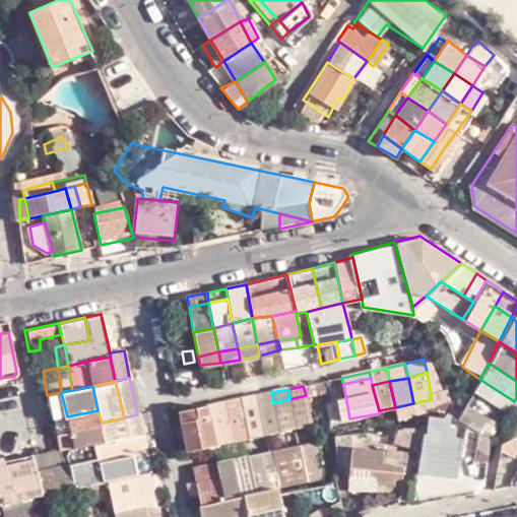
[(47,395),(53,421),(67,416),(61,392),(47,395)]
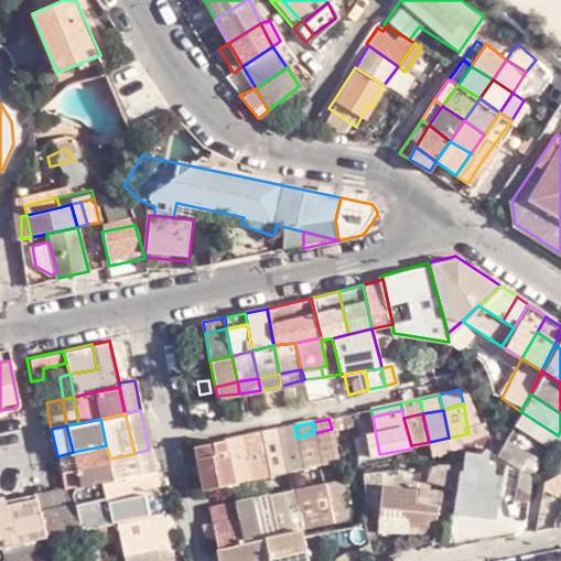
[(294,425),(277,430),(280,440),(297,438),(294,425)]
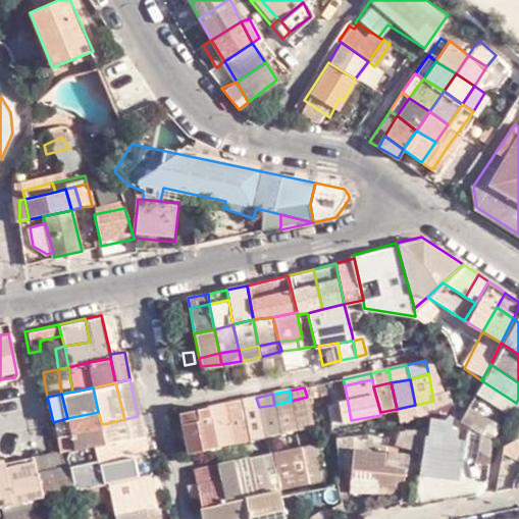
[(297,429),(314,425),(307,397),(291,401),(297,429)]
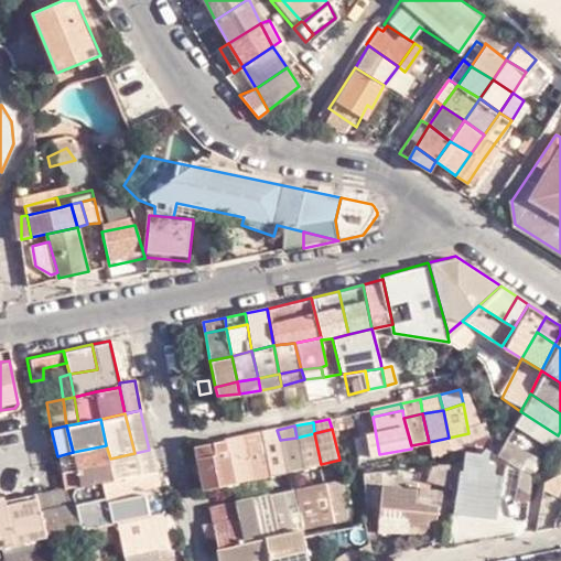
[(277,430),(260,434),(263,444),(280,440),(277,430)]
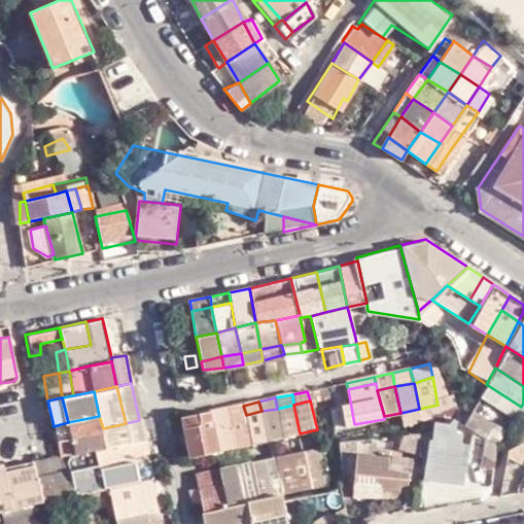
[(283,437),(300,433),(293,405),(277,409),(283,437)]
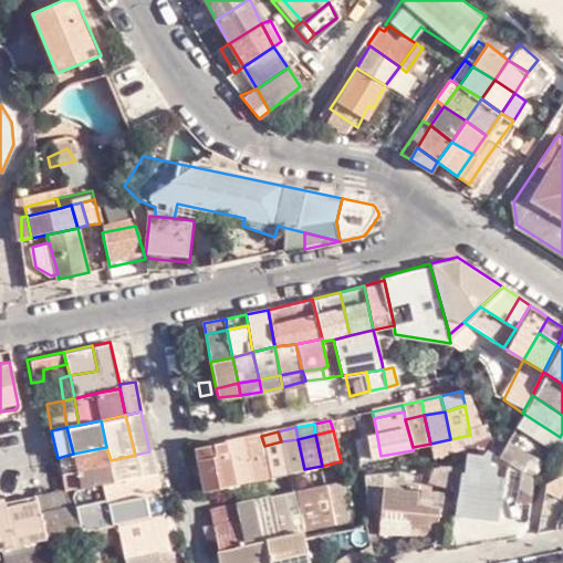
[(261,436),(243,440),(246,450),(264,446),(261,436)]
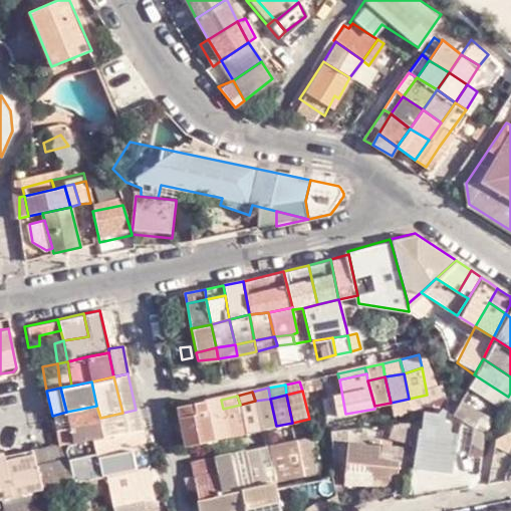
[(461,397),(450,412),(479,432),(490,418),(461,397)]
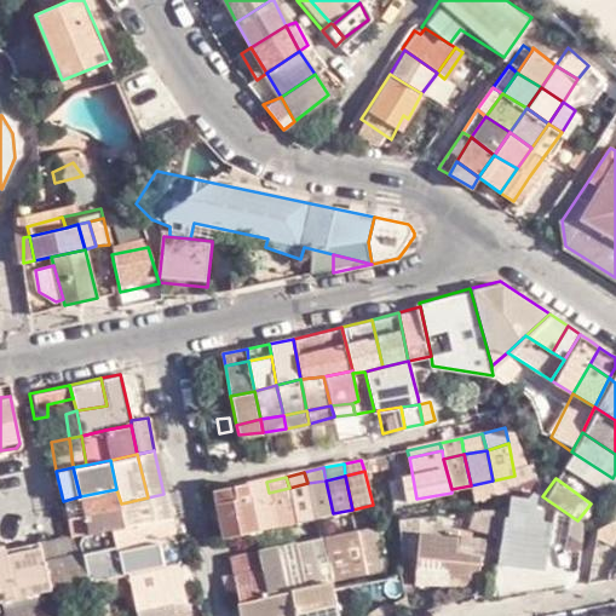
[(314,517),(333,513),(326,481),(308,483),(314,517)]
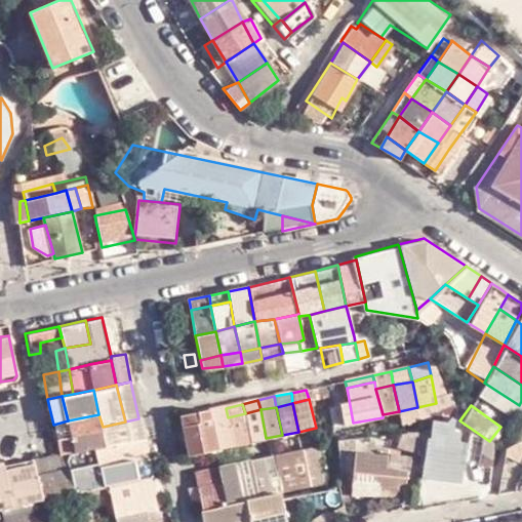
[(208,410),(210,422),(228,417),(226,408),(208,410)]
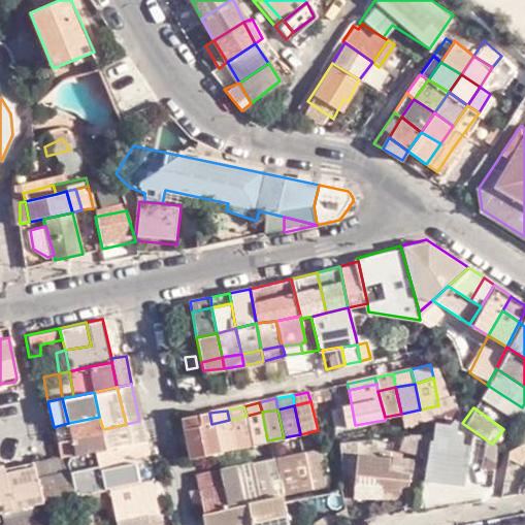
[(247,416),(252,445),(267,440),(262,412),(247,416)]
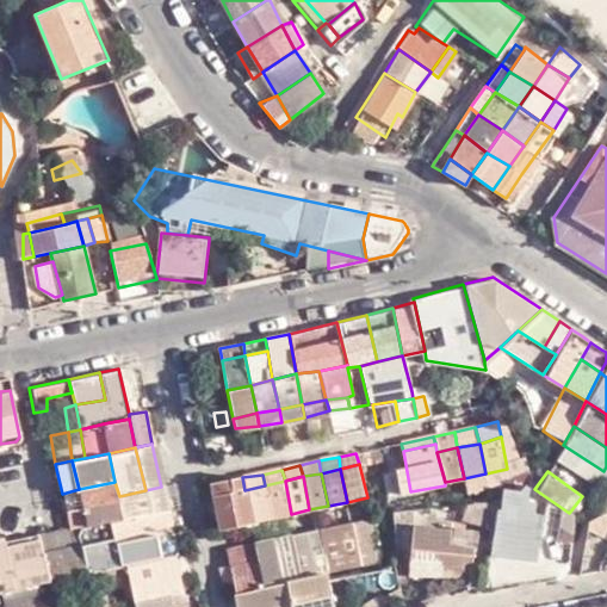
[(212,484),(215,496),(245,490),(242,477),(212,484)]
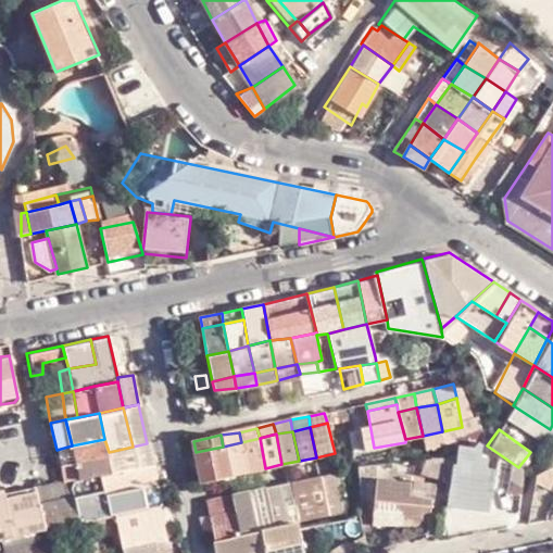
[(241,442),(248,473),(265,468),(260,438),(241,442)]
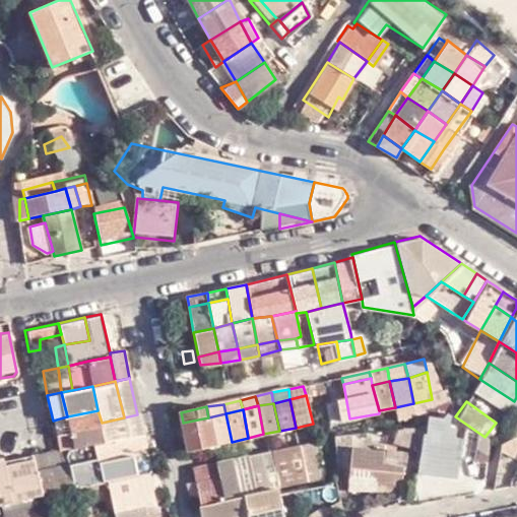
[(67,416),(70,433),(101,428),(102,423),(98,410),(67,416)]
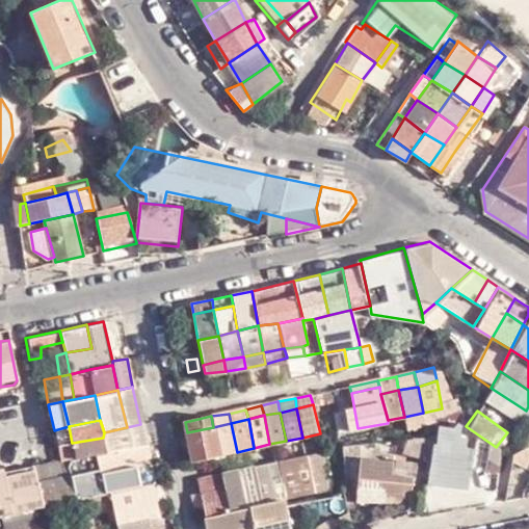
[(213,427),(218,455),(237,452),(231,423),(213,427)]
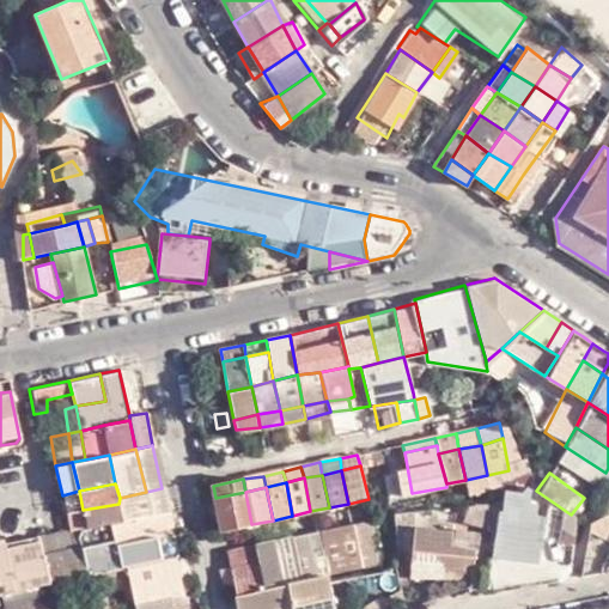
[(503,487),(501,498),(500,510),(497,509),(491,544),(524,549),(523,559),(537,560),(544,515),(535,513),(536,501),(522,495),(503,487)]
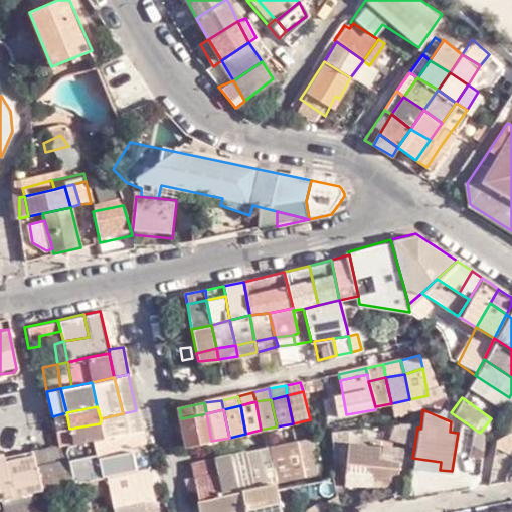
[(123,413),(127,434),(141,431),(136,410),(123,413)]
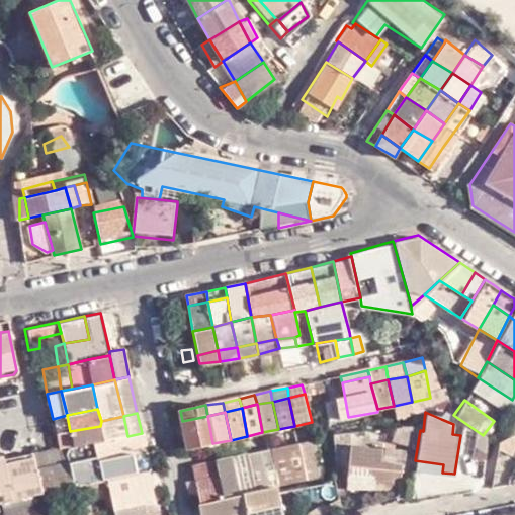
[(53,419),(56,435),(70,431),(67,415),(53,419)]
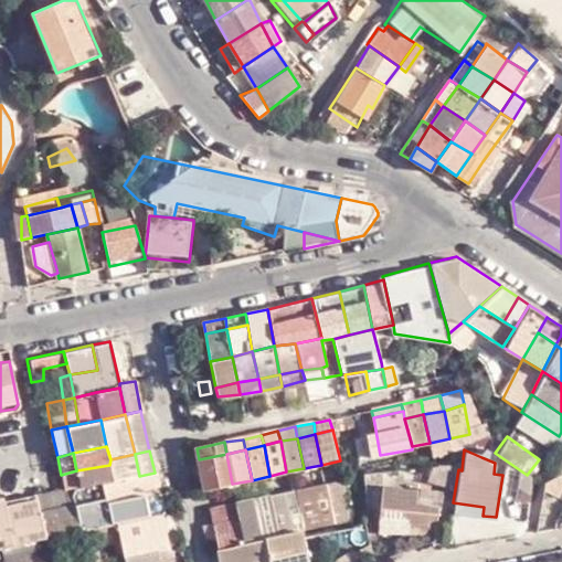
[(110,459),(109,465),(113,481),(139,476),(135,454),(110,459)]
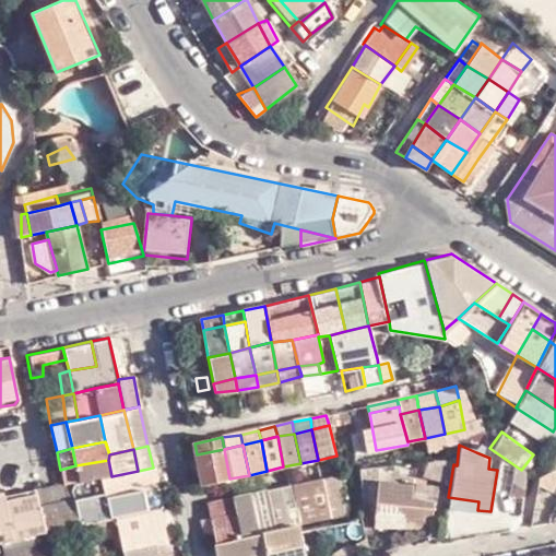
[(197,454),(202,484),(229,478),(224,449),(197,454)]
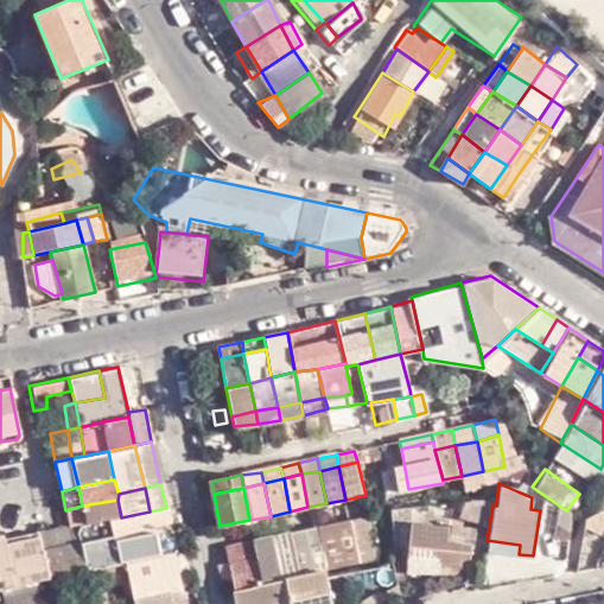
[(82,506),(87,523),(109,520),(121,517),(118,500),(82,506)]
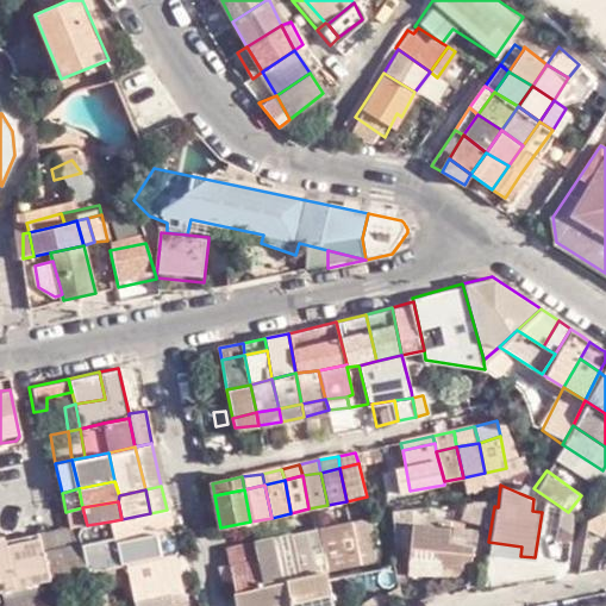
[(82,507),(66,512),(69,530),(75,529),(87,525),(82,507)]
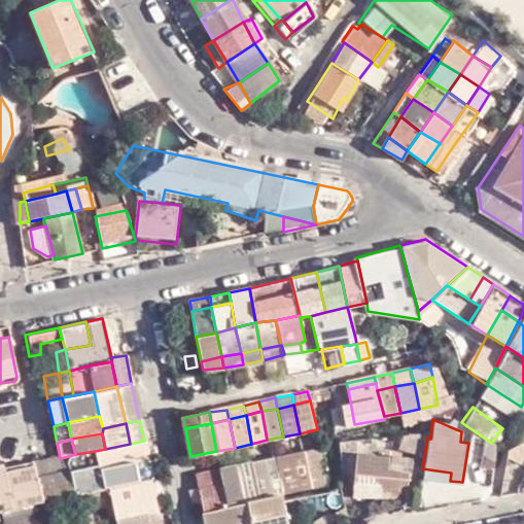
[(130,444),(132,463),(147,461),(144,441),(130,444)]
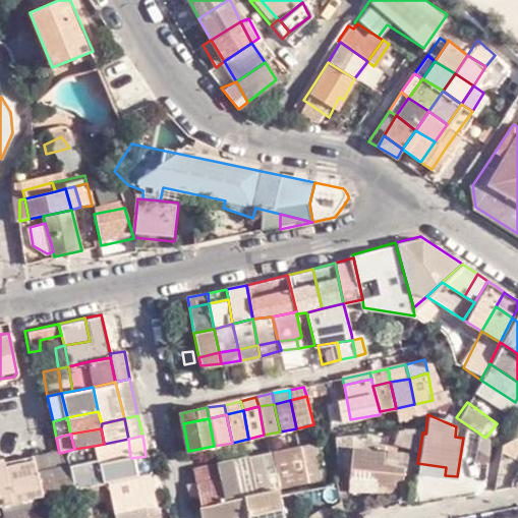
[(94,446),(96,460),(97,465),(130,458),(128,439),(104,444),(94,446)]
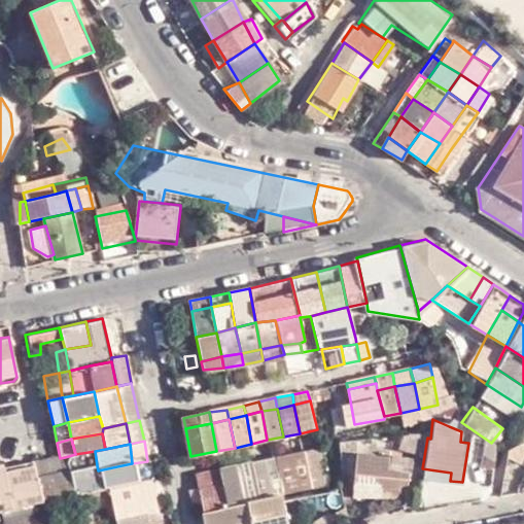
[(321,447),(304,452),(313,488),(328,484),(321,447)]
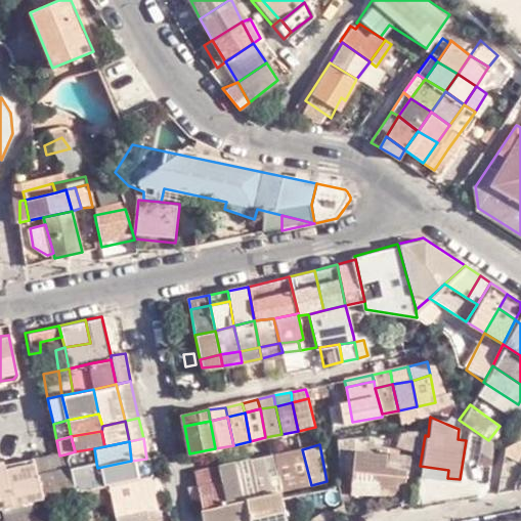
[(64,454),(68,467),(96,463),(94,448),(75,451),(64,454)]
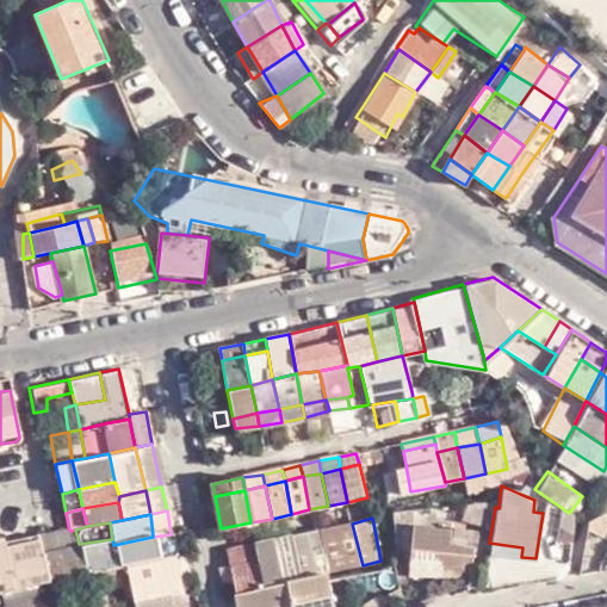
[(328,573),(336,570),(363,565),(352,524),(319,530),(322,545),(328,573)]
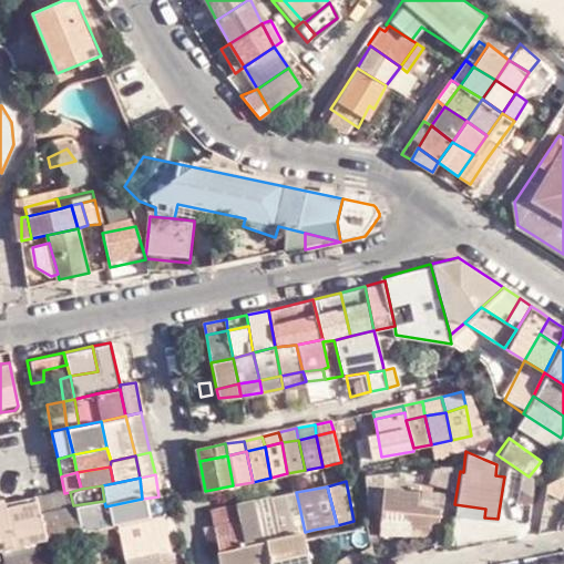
[(417,493),(387,490),(383,519),(381,534),(411,537),(437,541),(438,531),(440,511),(416,508),(417,493)]
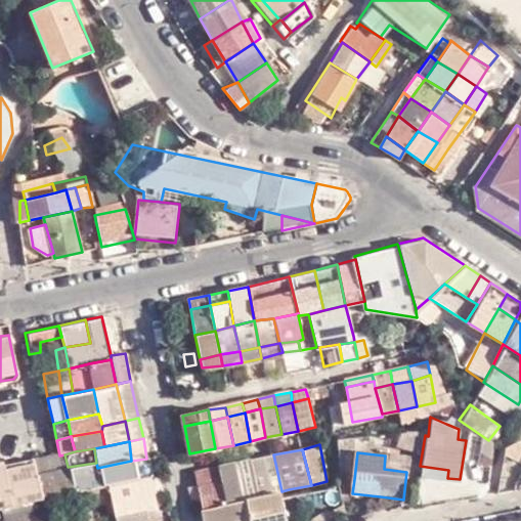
[(59,456),(48,457),(51,472),(68,467),(64,454),(59,456)]
